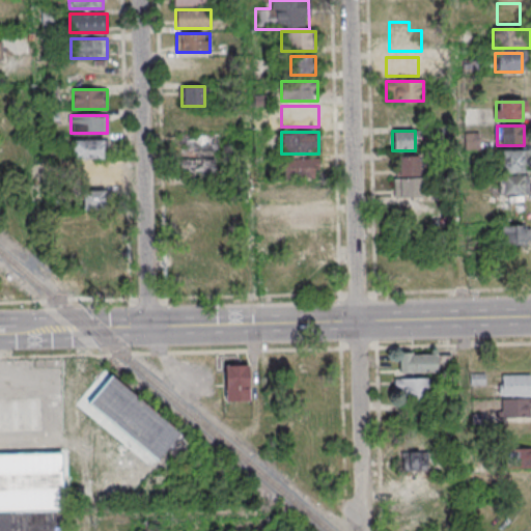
[(218,151),(218,133),(190,133),(190,151),(218,151)]
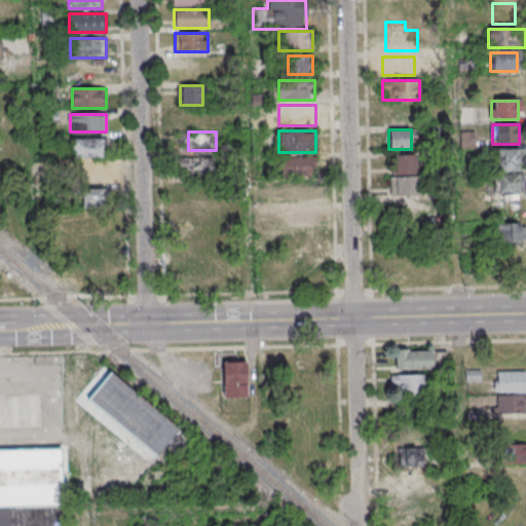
[(72,139),(72,157),(103,157),(103,139),(72,139)]
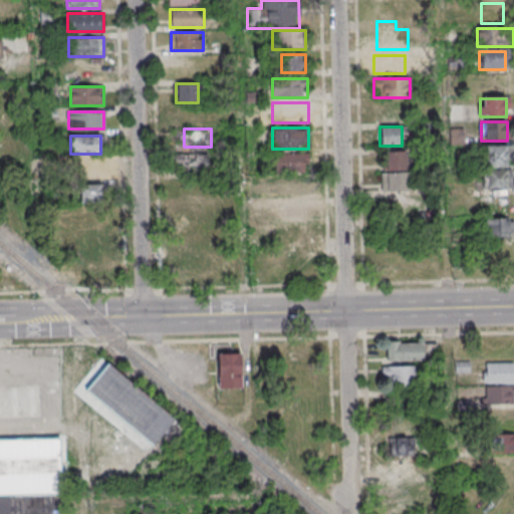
[(509,189),(509,169),(510,169),(510,146),(483,147),(483,170),(484,170),(484,190),(509,189)]
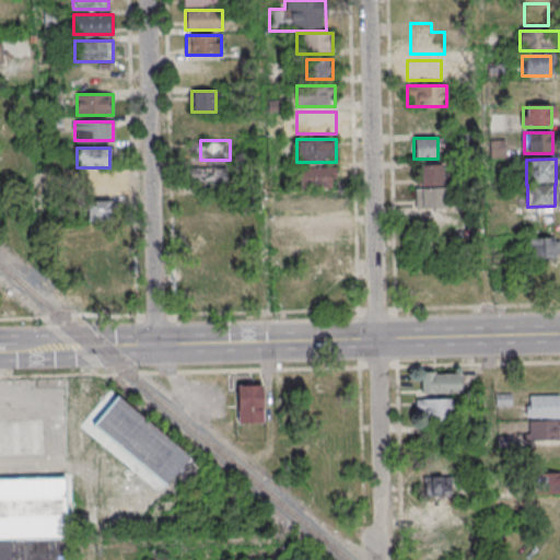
[(444,209),(444,164),(417,164),(417,209),(444,209)]
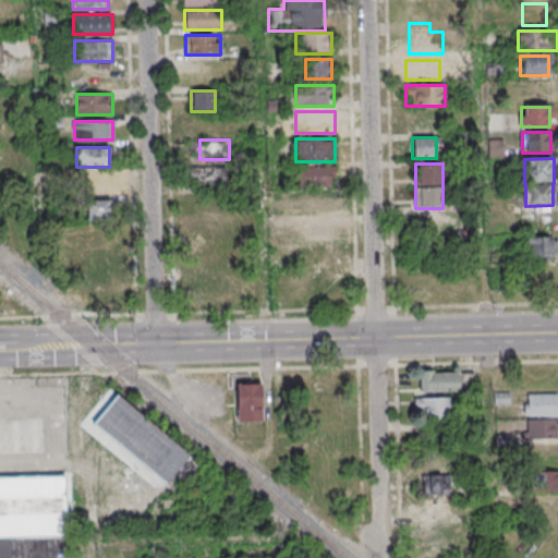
[(194,186),(225,186),(225,167),(194,167),(194,186)]
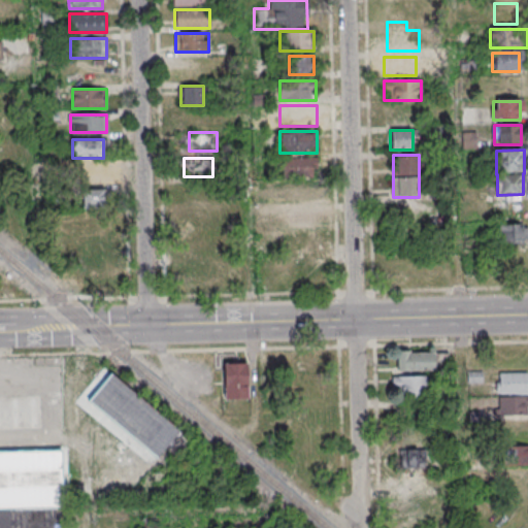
[(282,158),(282,177),(318,177),(318,158),(282,158)]
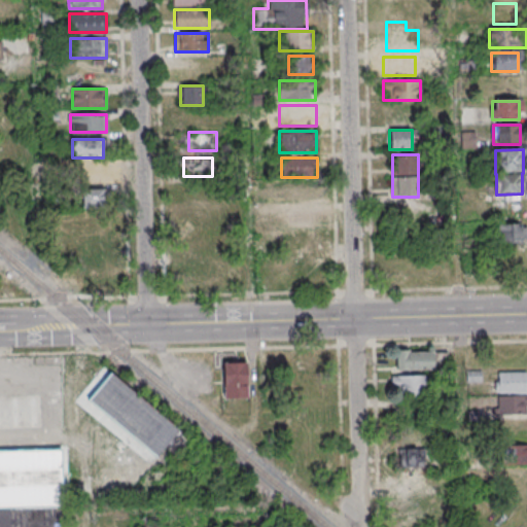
[(103,164),(75,164),(75,182),(103,182),(103,164)]
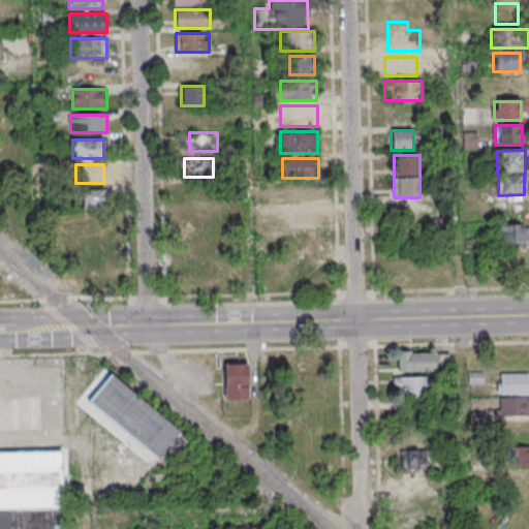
[(314,184),(291,184),(291,205),(314,205),(314,184)]
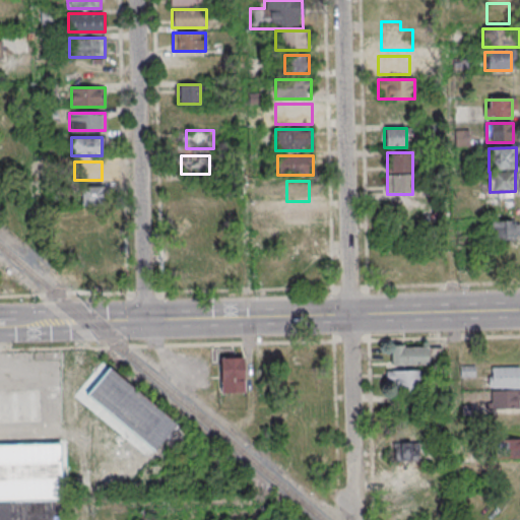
[(103,205),(103,187),(80,187),(80,205),(103,205)]
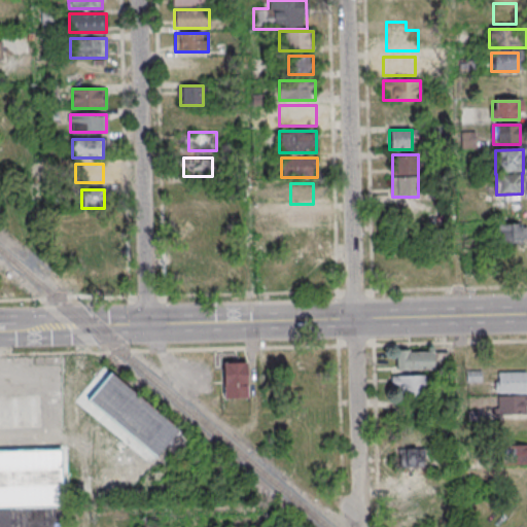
[(419,227),(436,227),(436,210),(419,210),(419,227)]
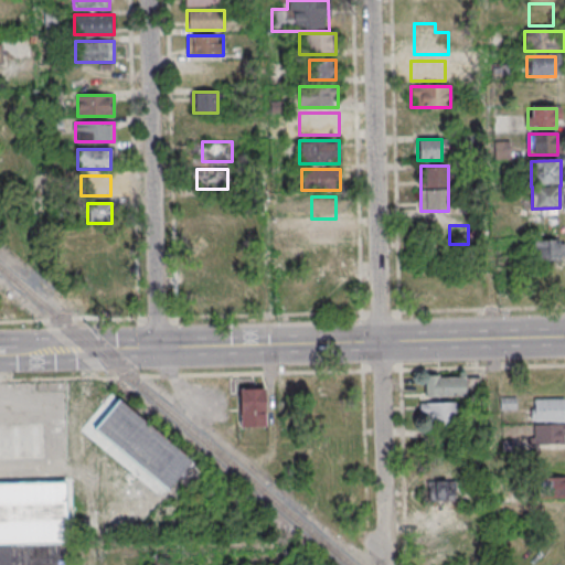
[(564,260),(564,241),(529,241),(529,260),(564,260)]
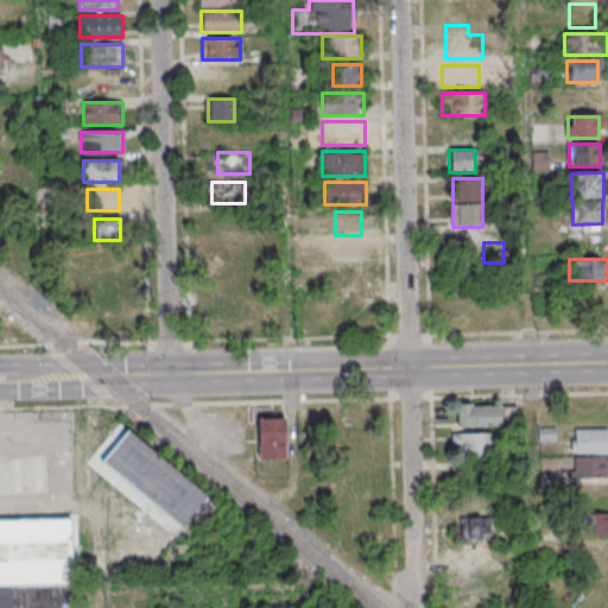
[(458,314),(500,314),(500,291),(458,291),(458,314)]
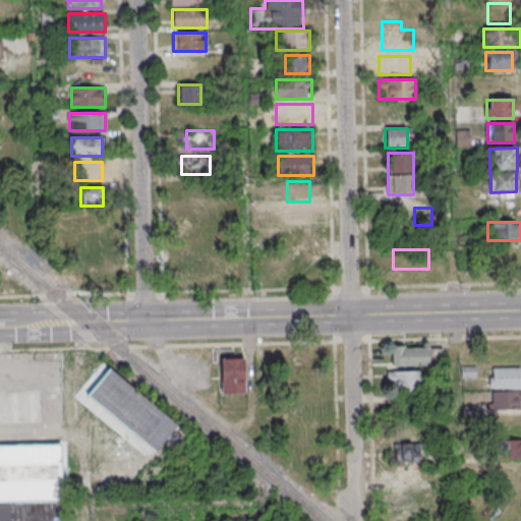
[(392,366),(428,366),(428,346),(392,346),(392,366)]
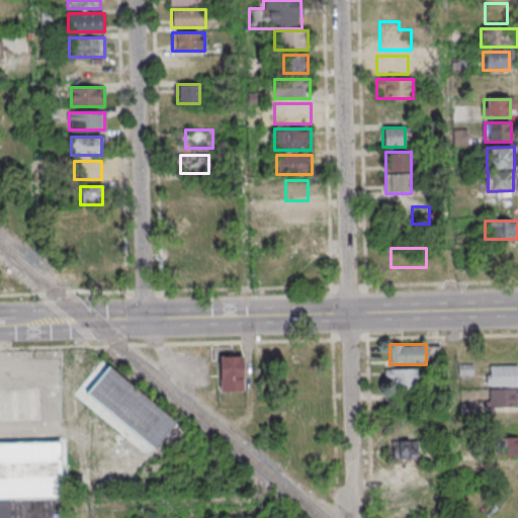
[(243,391),(243,355),(221,355),(221,391),(243,391)]
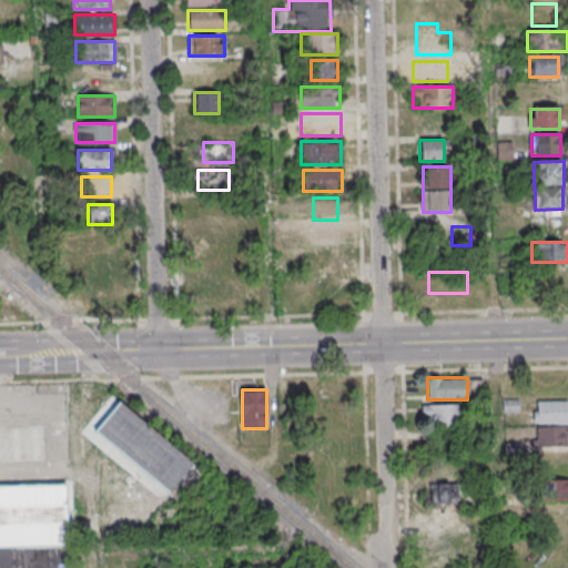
[(94,432),(169,492),(176,482),(190,493),(205,473),(119,402),(94,432)]
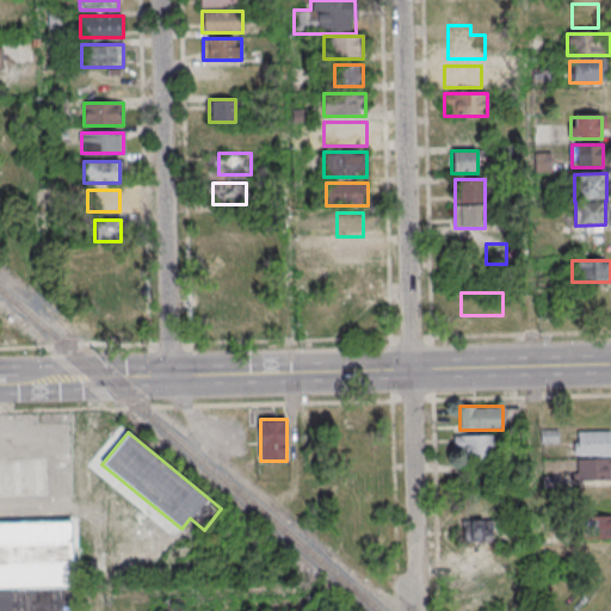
[(610,456),(610,432),(575,433),(575,456),(610,456)]
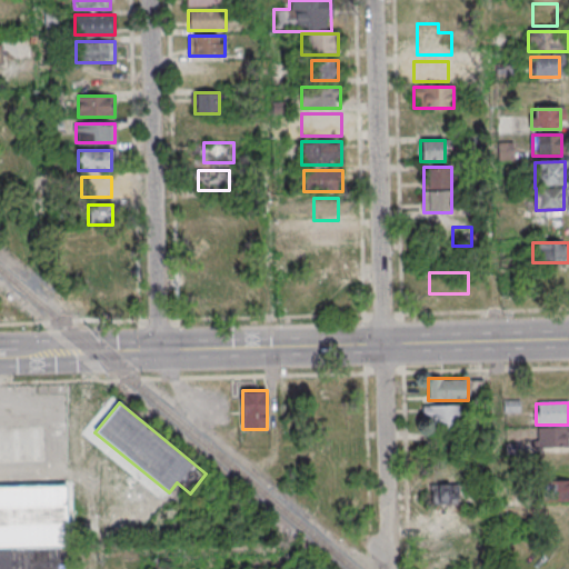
[(459,427),(459,406),(422,406),(422,419),(429,419),(429,427),(459,427)]
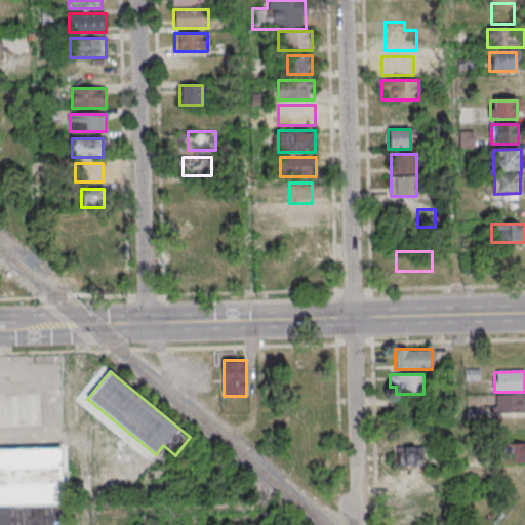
[(0,393),(0,429),(42,428),(41,392),(0,393)]
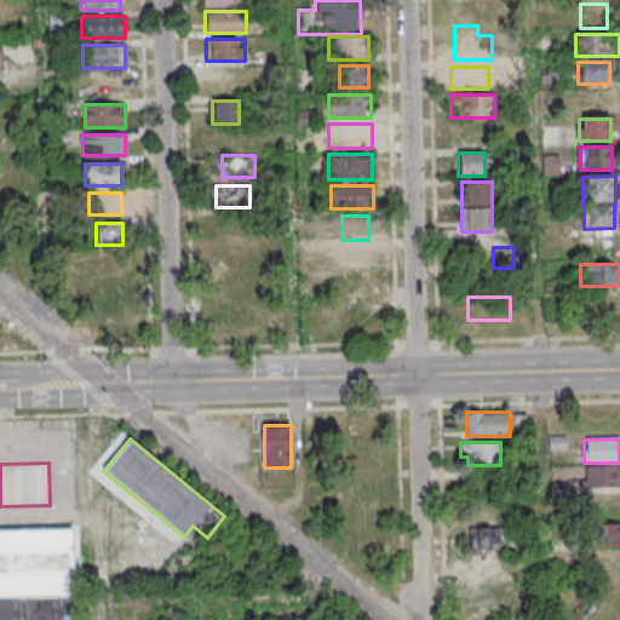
[(619,466),(585,468),(585,489),(619,489),(619,466)]
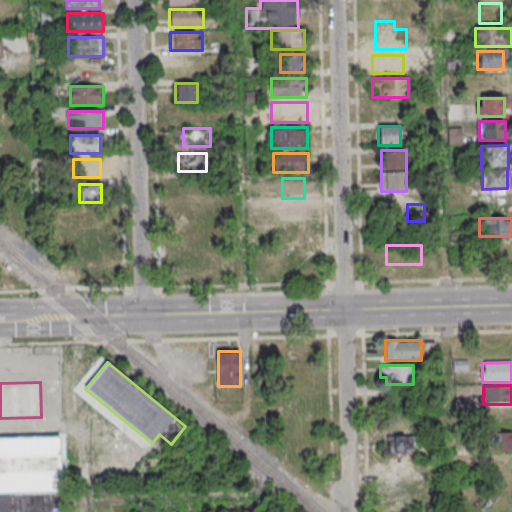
[(511,433),(486,433),(486,451),(511,451),(511,433)]
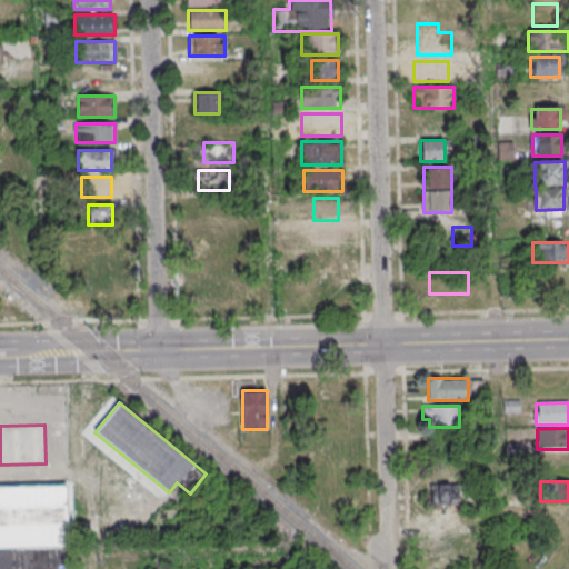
[(0,487),(0,548),(65,547),(68,547),(67,486),(0,487)]
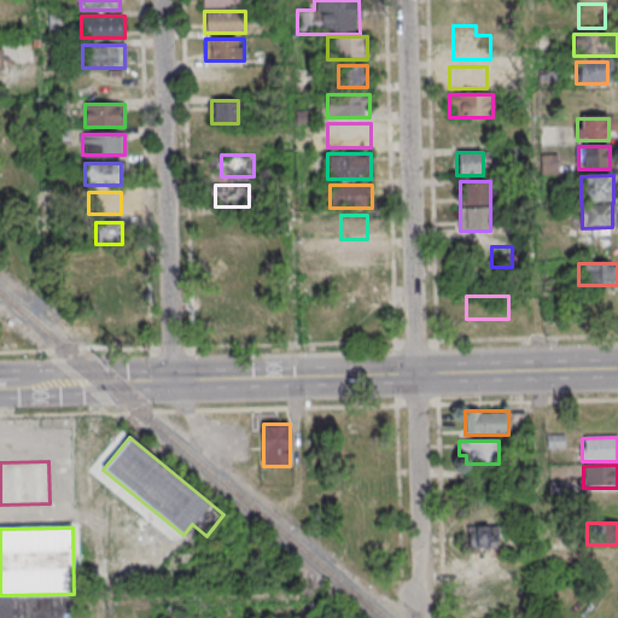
[(499,528),(466,528),(466,549),(499,549),(499,528)]
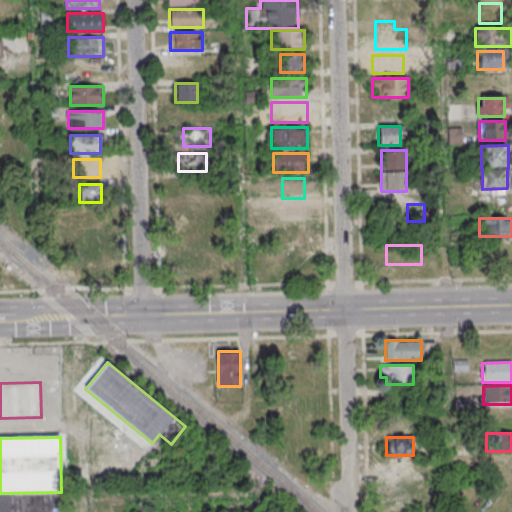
[(0,493),(0,511),(58,511),(58,492),(0,493)]
